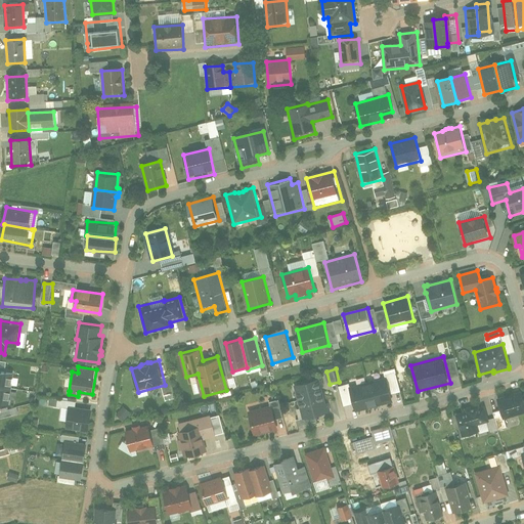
[(0,401),(8,402),(12,374),(0,372),(0,401)]
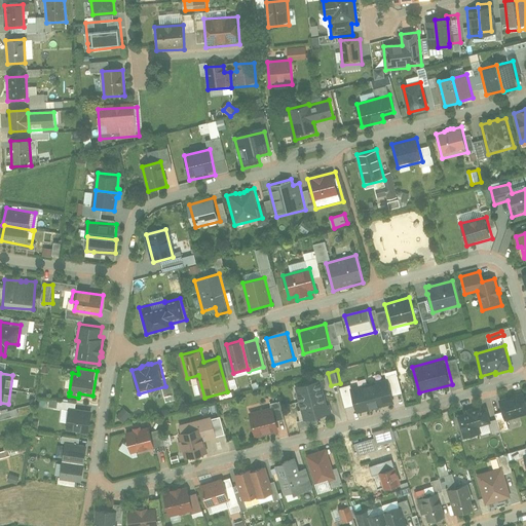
[(376,408),(390,405),(390,402),(395,401),(388,376),(370,381),(376,408)]
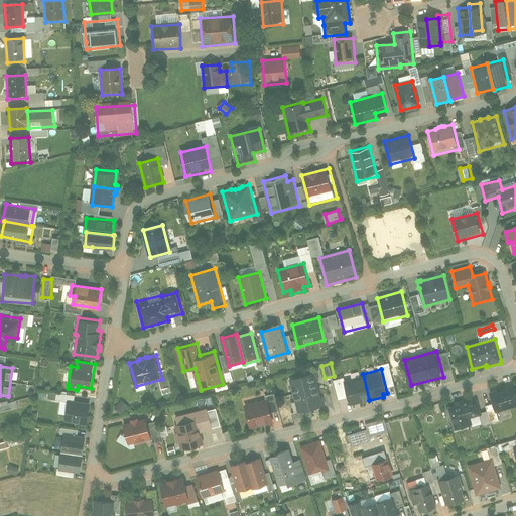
[(294,396),(315,390),(312,381),(318,380),(316,371),(289,378),(294,396)]
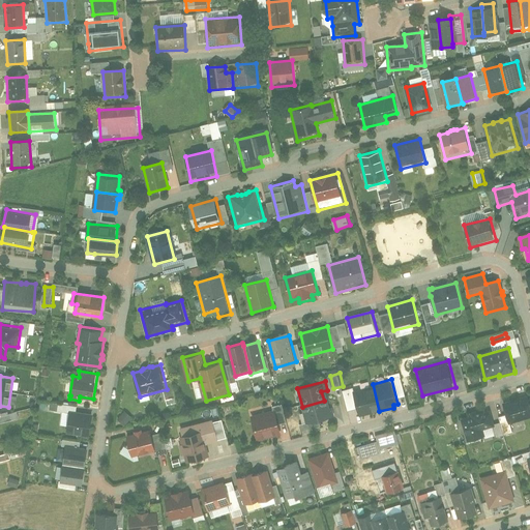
[(364,415),(379,411),(373,384),(353,389),(360,414),(364,413),(364,415)]
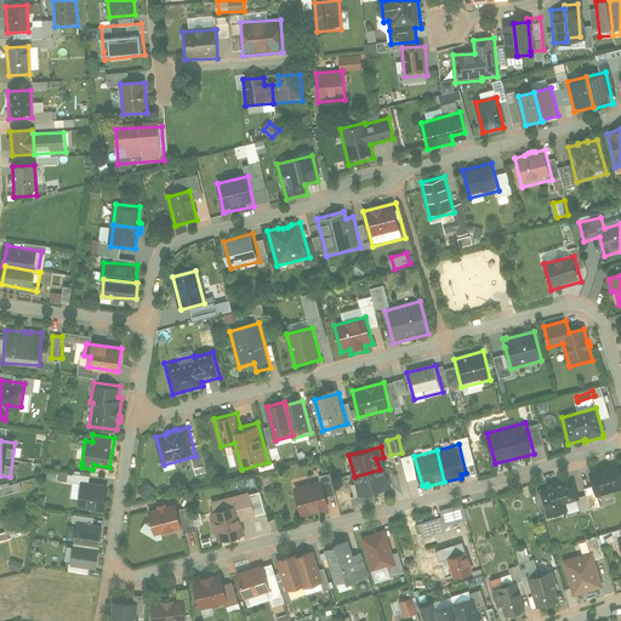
[(620,491),(620,465),(592,472),(599,497),(620,491)]
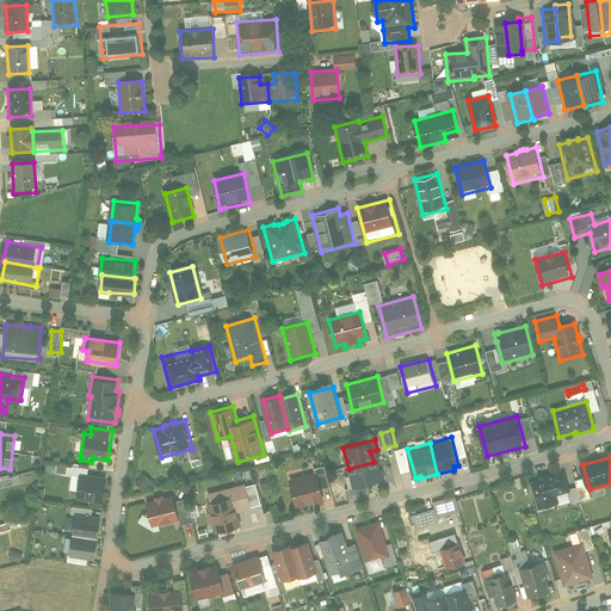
[(383,471),(376,473),(374,462),(349,469),(355,491),(386,482),(383,471)]
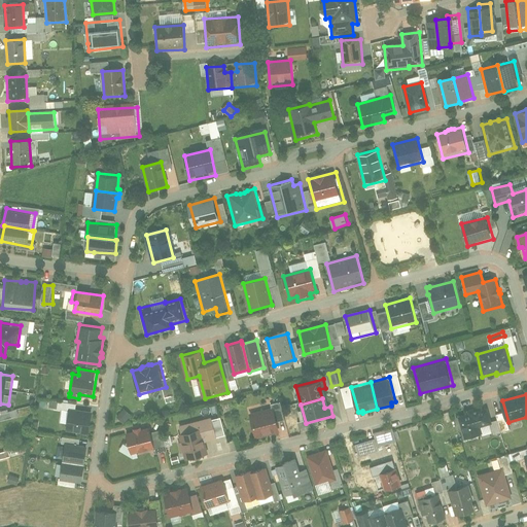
[(249,413),(255,437),(282,430),(275,406),(249,413)]
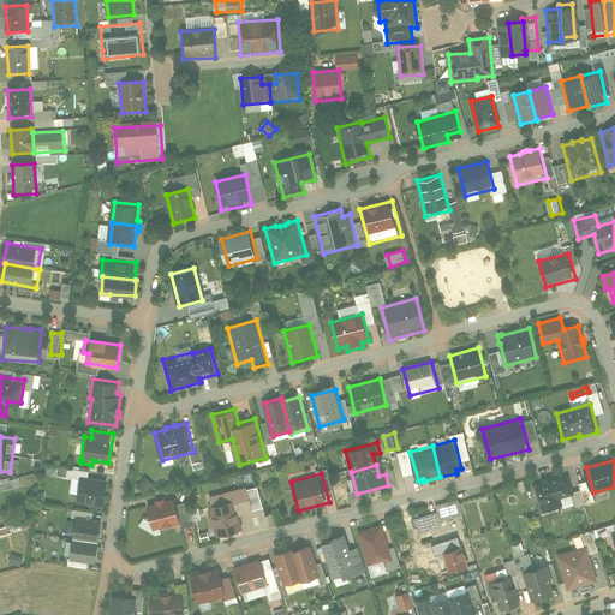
[(577,493),(572,473),(561,476),(561,475),(551,477),(551,479),(542,482),(547,500),(577,493)]
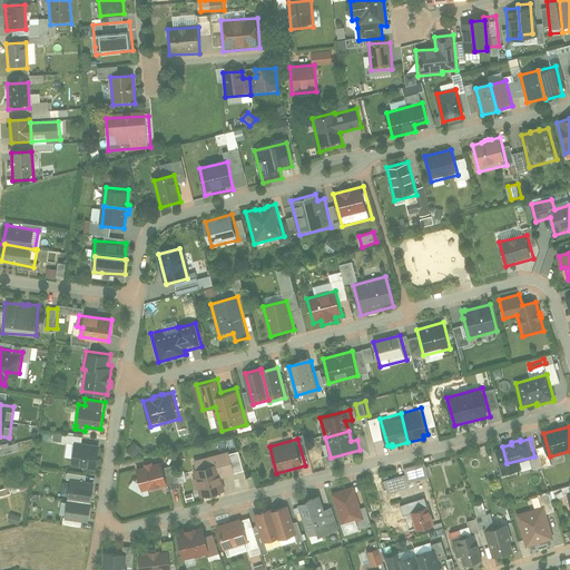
[(75,441),(71,467),(82,468),(85,469),(89,470),(91,469),(99,470),(102,444),(75,441)]
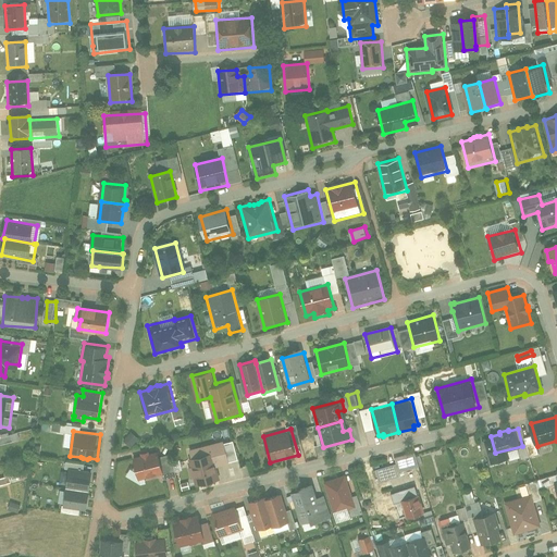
[(190,457),(198,487),(223,481),(220,466),(225,465),(219,442),(194,448),(196,456),(190,457)]
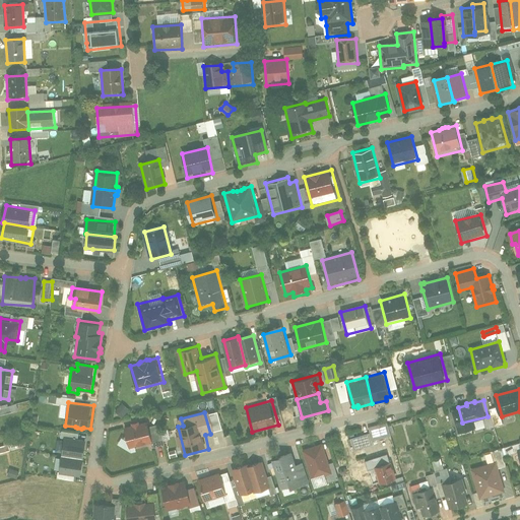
[(124,427),(129,446),(154,440),(149,419),(124,427)]
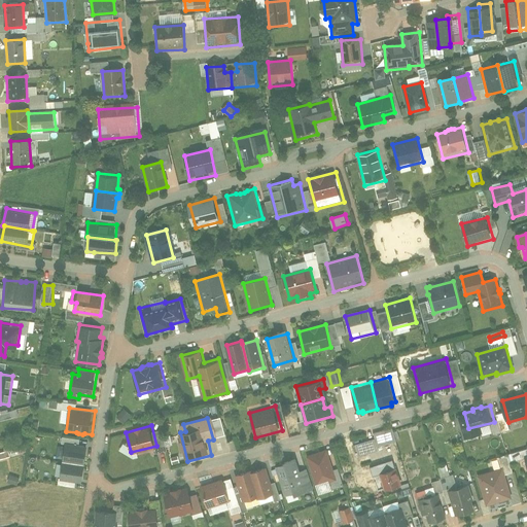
[(381,450),(380,446),(400,441),(396,426),(375,431),(376,438),(357,444),(360,455),(381,450)]
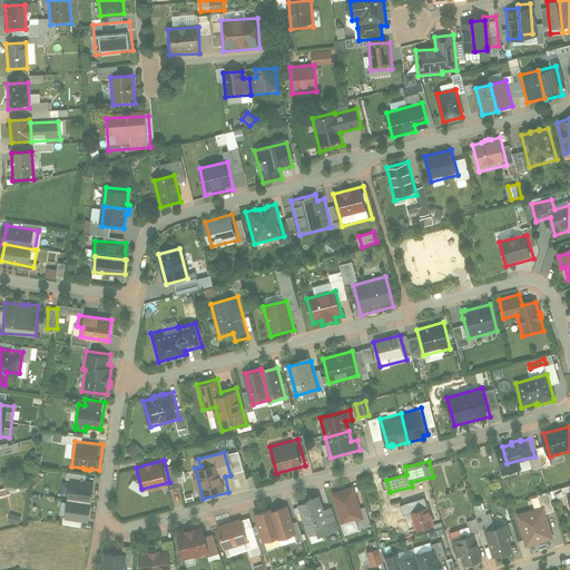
[(88,518),(94,480),(68,478),(64,514),(88,518)]
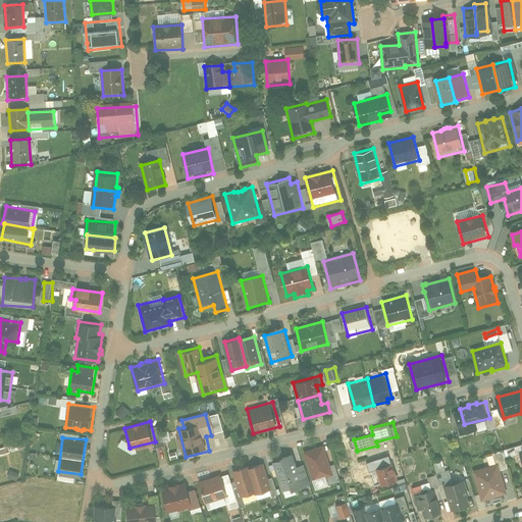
[(306,451),(313,480),(334,475),(326,446),(306,451)]
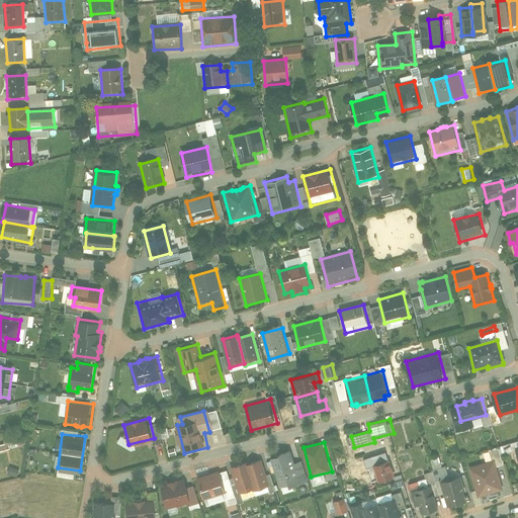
[(273,460),(281,491),(301,486),(291,449),(277,452),(279,458),(273,460)]
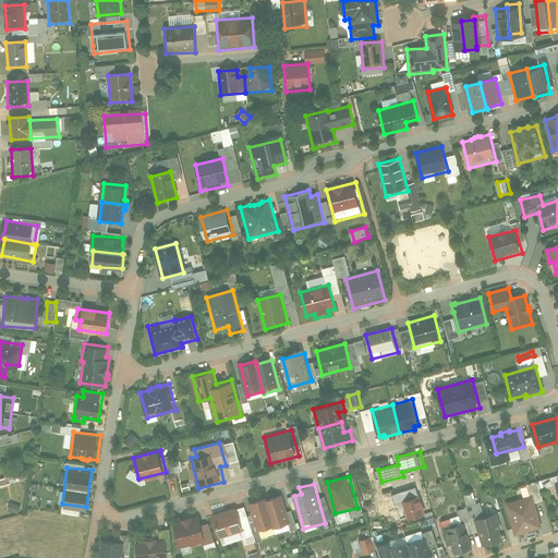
[(407,518),(424,512),(419,492),(401,496),(407,518)]
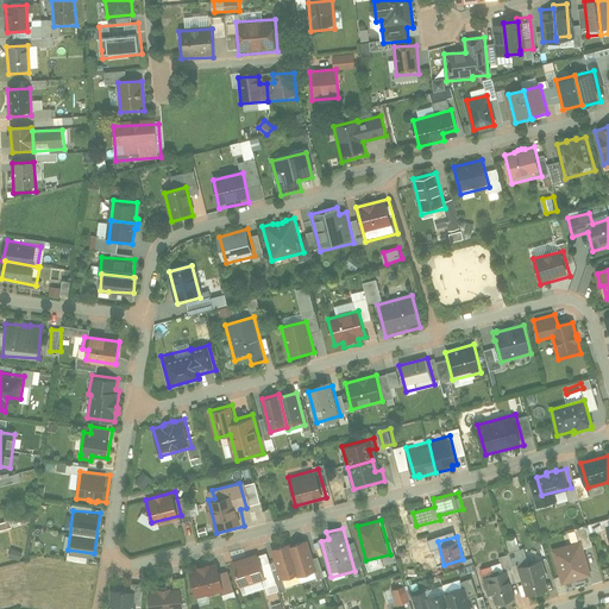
[(301,578),(319,573),(311,540),(293,545),(300,575),(301,578)]
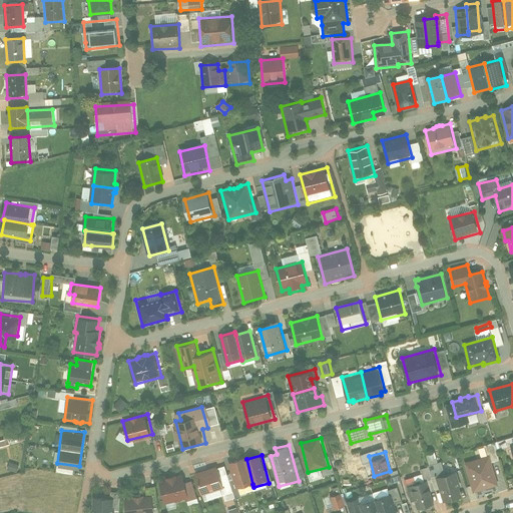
[(467,463),(476,492),(500,485),(490,455),(467,463)]
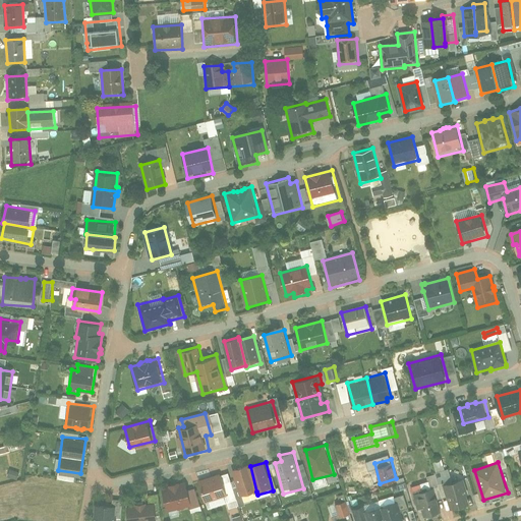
[(241,496),(256,491),(250,466),(250,463),(234,467),(241,496)]
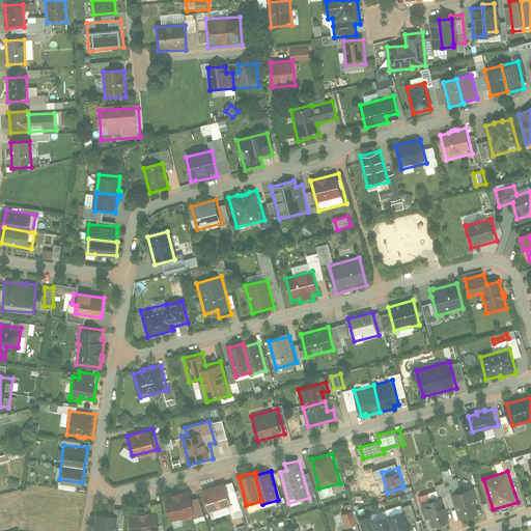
[(232,505),(227,482),(204,488),(211,511),(232,505)]
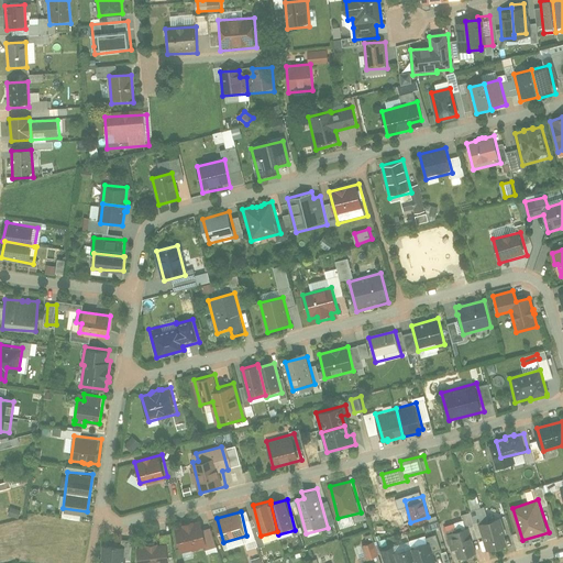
[(481,523),(488,551),(508,544),(506,537),(507,537),(501,517),(481,523)]
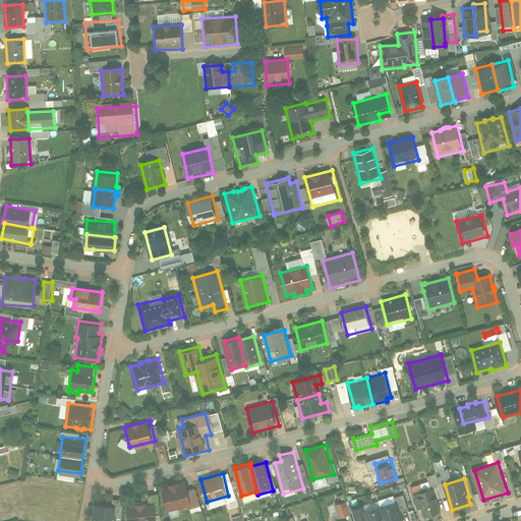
[(163,489),(168,511),(194,505),(189,482),(180,485),(179,481),(171,484),(171,487),(163,489)]
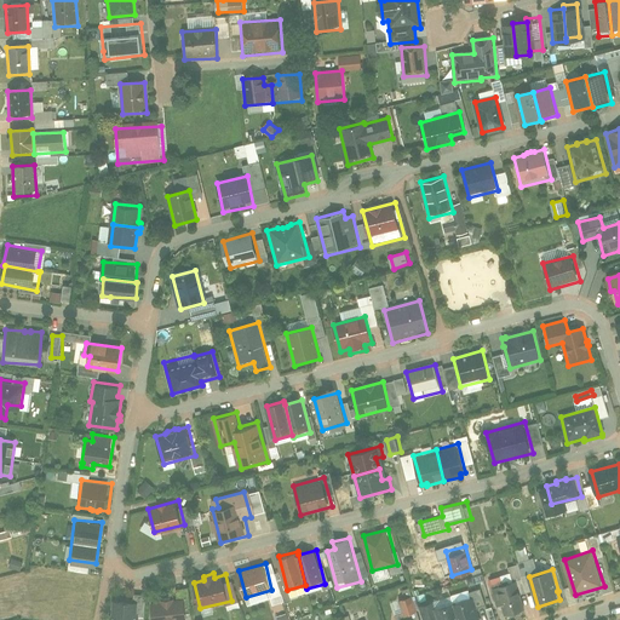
[(497,586),(505,615),(528,608),(518,579),(497,586)]
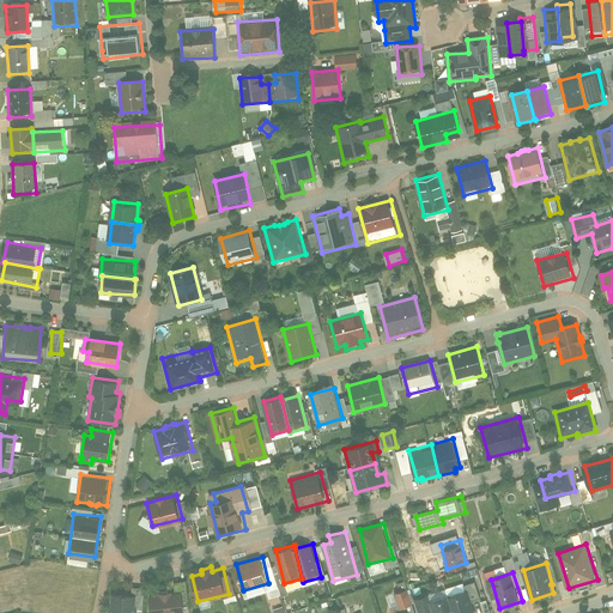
[(182,612),(186,612),(182,590),(174,592),(173,588),(156,590),(156,594),(149,595),(151,612),(182,612)]
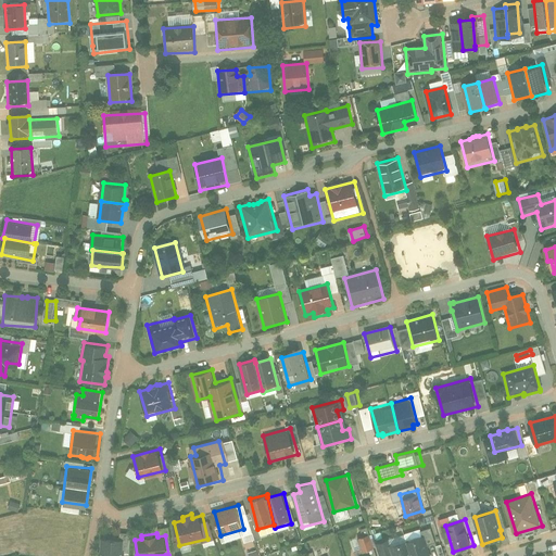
[(431,555),(426,535),(407,541),(412,555),(431,555)]
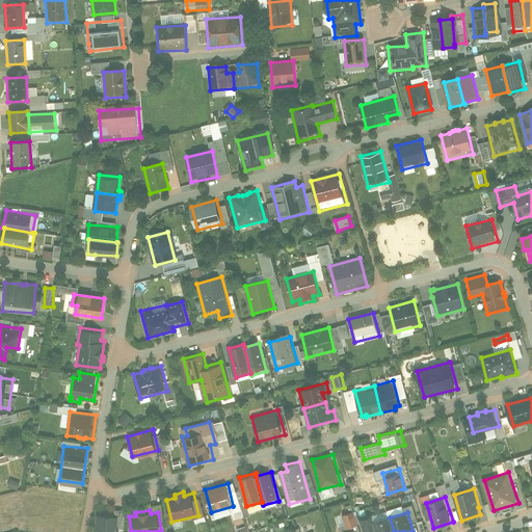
[(118,531),(121,514),(98,513),(96,531),(118,531)]
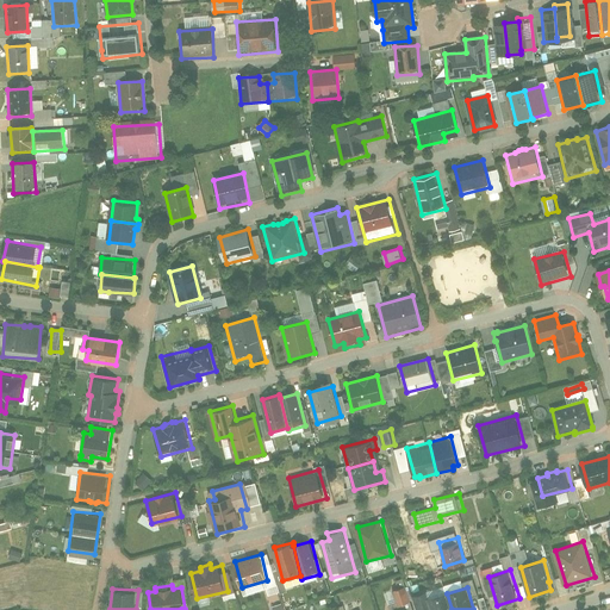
[(452,609),(447,593),(447,592),(427,598),(430,609),(452,609)]
